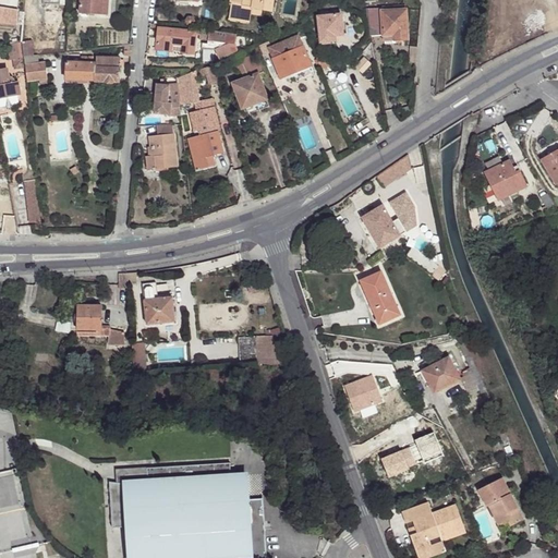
[(102,14),(102,0),(80,0),(80,13),(102,14)]
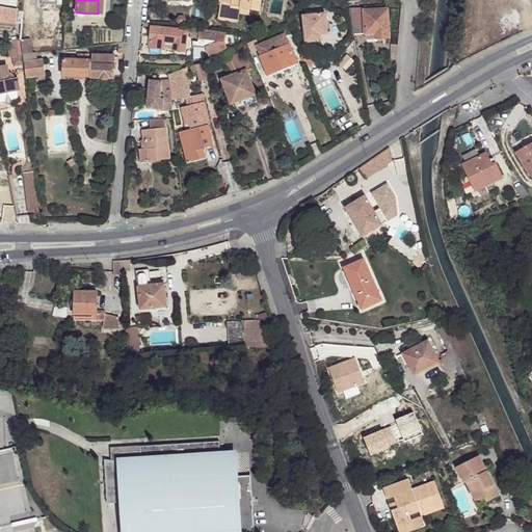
[(218,0),(219,2),(221,2),(219,15),(238,18),(238,12),(239,7),(249,8),(250,4),(261,5),(261,0),(218,0)]
